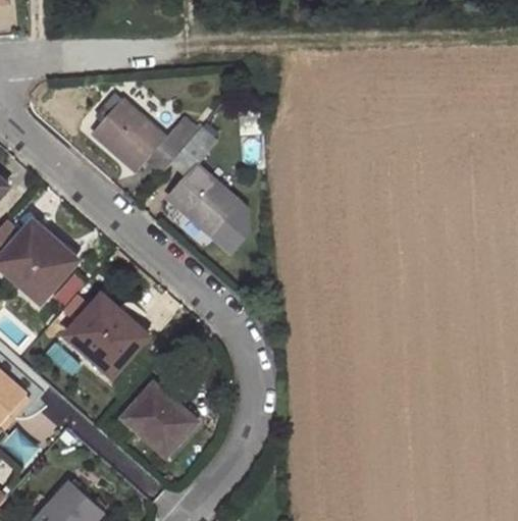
[(100,122),(90,134),(134,172),(143,161),(160,175),(169,164),(187,145),(170,131),(163,139),(118,101),(109,112),(102,105),(93,116),(100,122)]
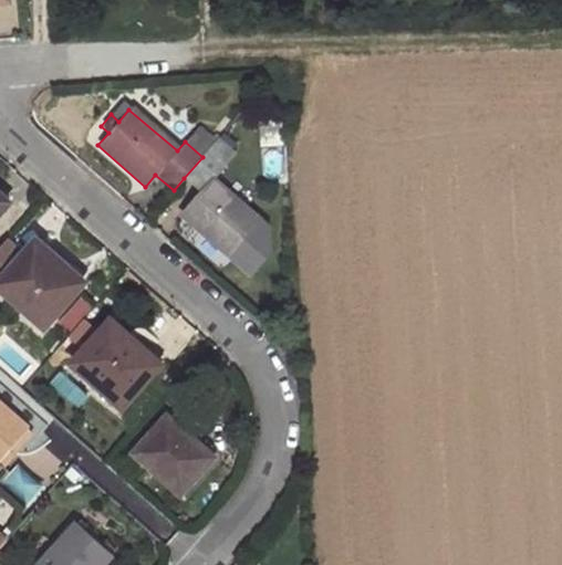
[(177,215),(225,258),(258,219),(211,179),(221,167),(206,154),(203,157),(184,178),(197,190),(177,215)]
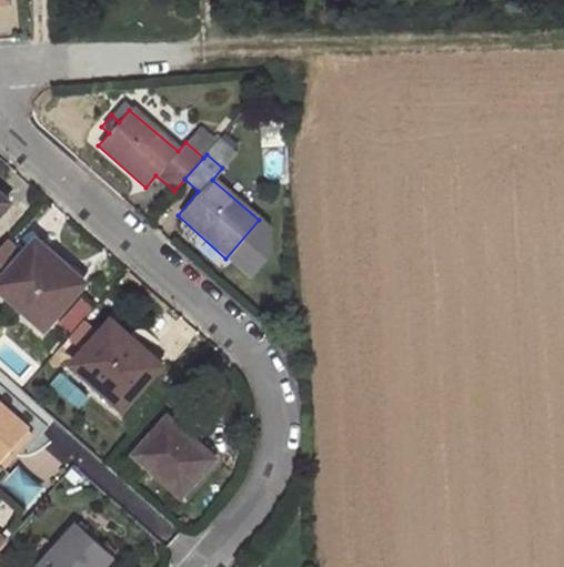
[(30,243),(0,276),(0,293),(43,331),(88,281),(69,263),(61,271),(30,243)]
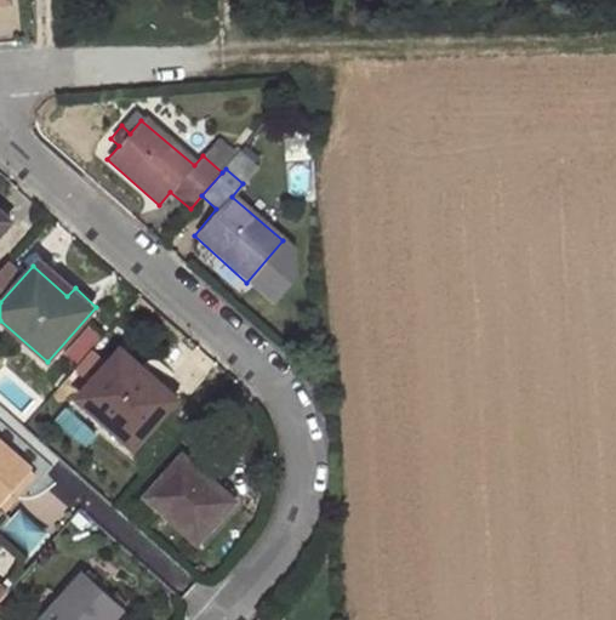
[(64,352),(77,360),(95,333),(84,325),(64,352)]
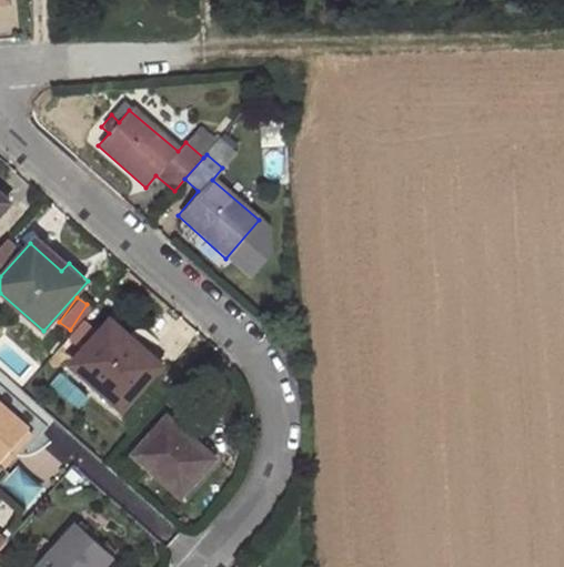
[(71,365),(121,412),(157,372),(124,343),(129,338),(109,321),(71,365)]
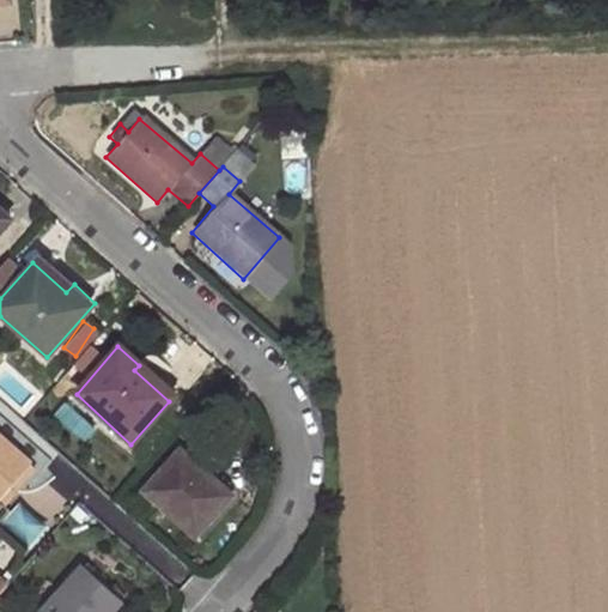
[(0,496),(29,464),(0,438),(0,496)]
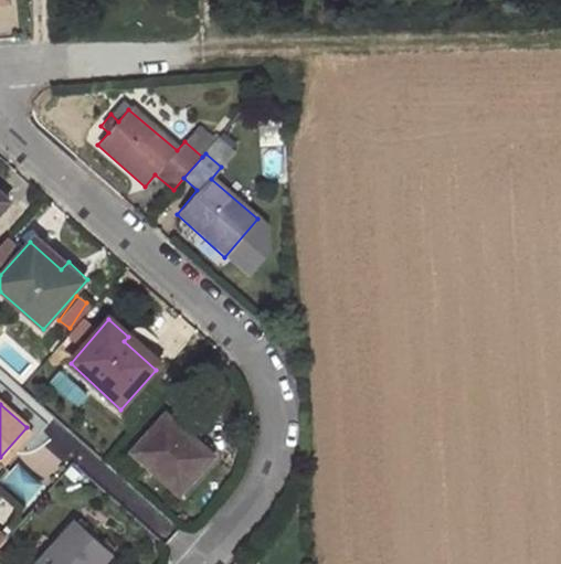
[(130,453),(178,496),(211,457),(165,414),(130,453)]
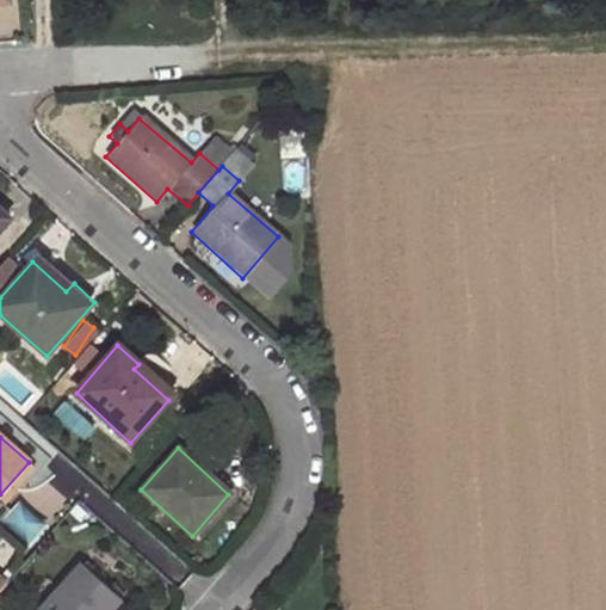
[(109,609),(119,598),(81,564),(37,609),(109,609)]
